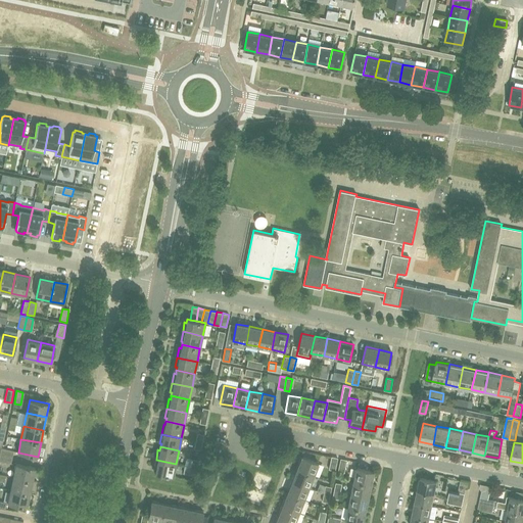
[(0,461),(11,464),(12,457),(0,455),(0,454),(0,461)]
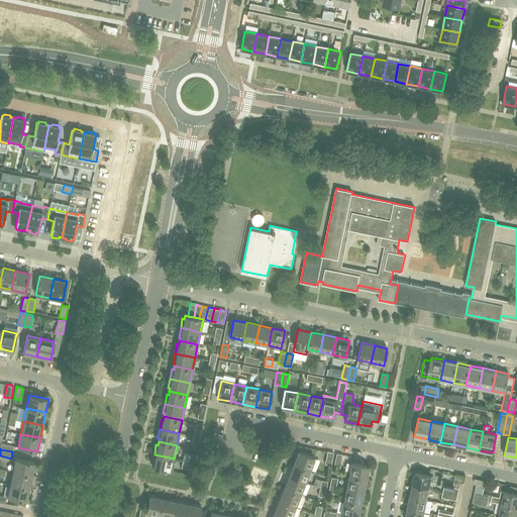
[(293,463),(310,471),(314,457),(298,451),(293,463)]
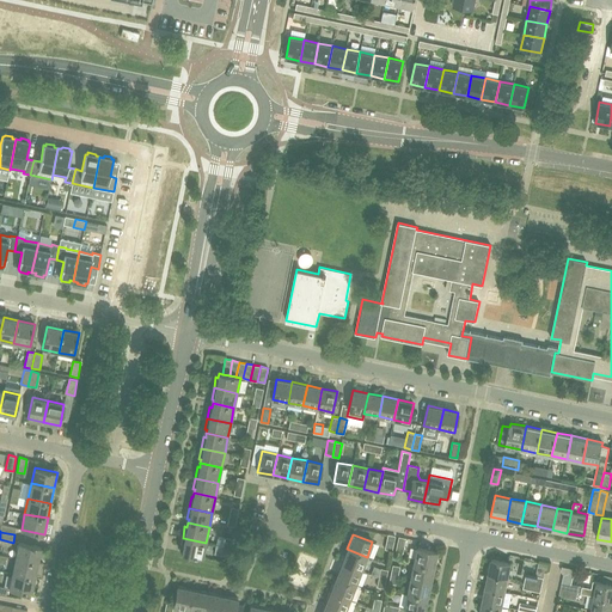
[(396,536),(389,534),(385,549),(392,551),(396,536)]
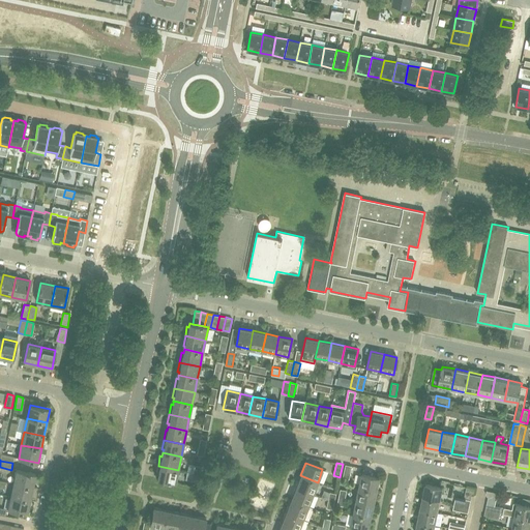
[(352,466),(346,465),(343,477),(349,478),(352,466)]
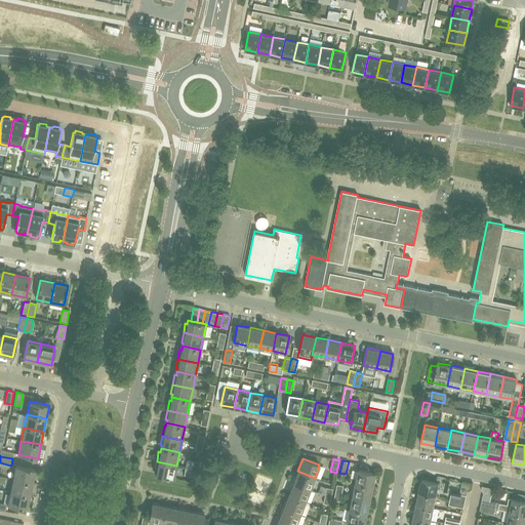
[(173,478),(176,466),(157,461),(155,471),(156,471),(156,475),(173,478)]
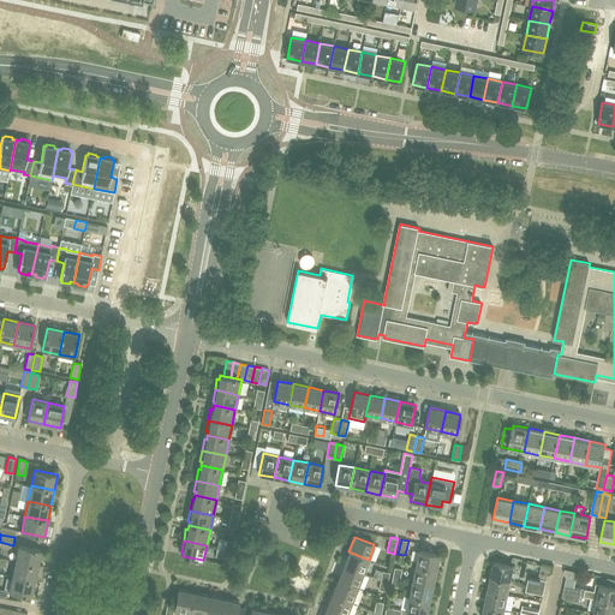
[(16,561),(39,566),(42,549),(19,544),(16,561)]
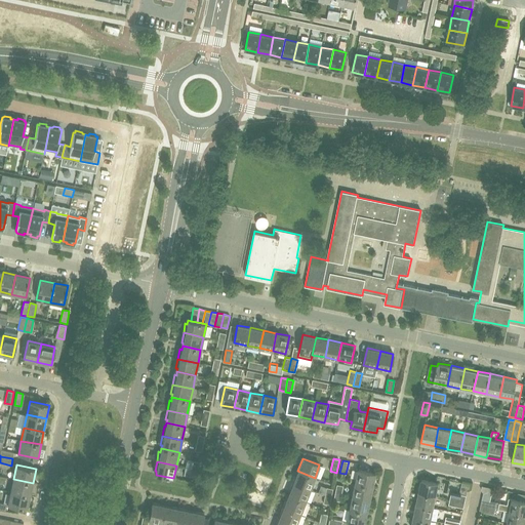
[(355,483),(372,486),(375,474),(357,470),(355,483)]
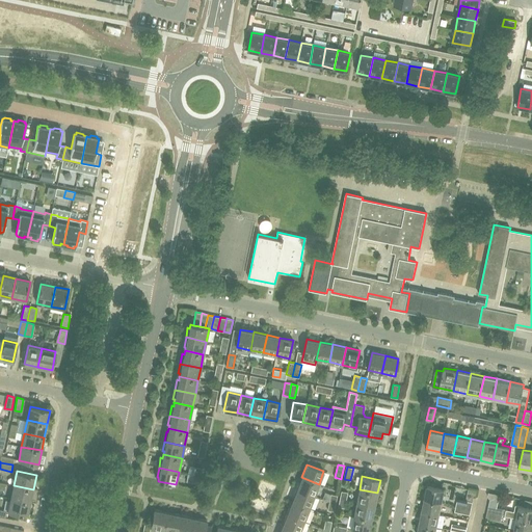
[(314,496),(319,484),(301,477),(297,489),(314,496)]
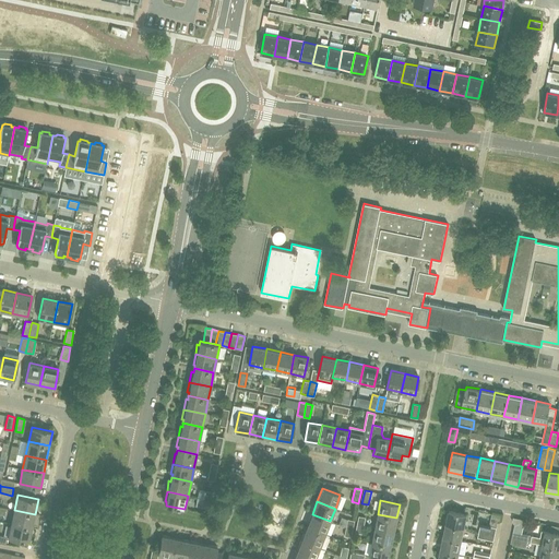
[(32,527),(35,514),(14,510),(11,523),(32,527)]
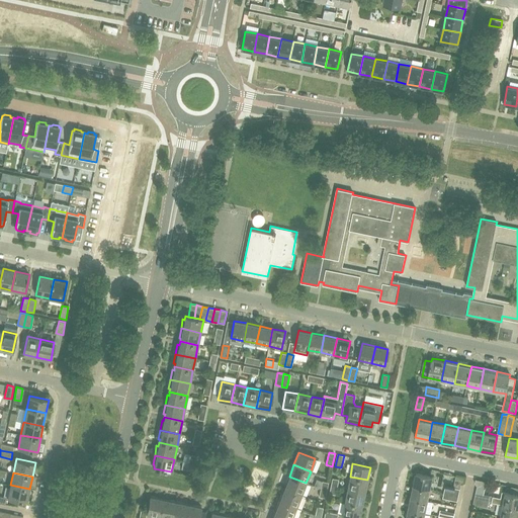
[(430,489),(432,477),(416,473),(414,486),(430,489)]
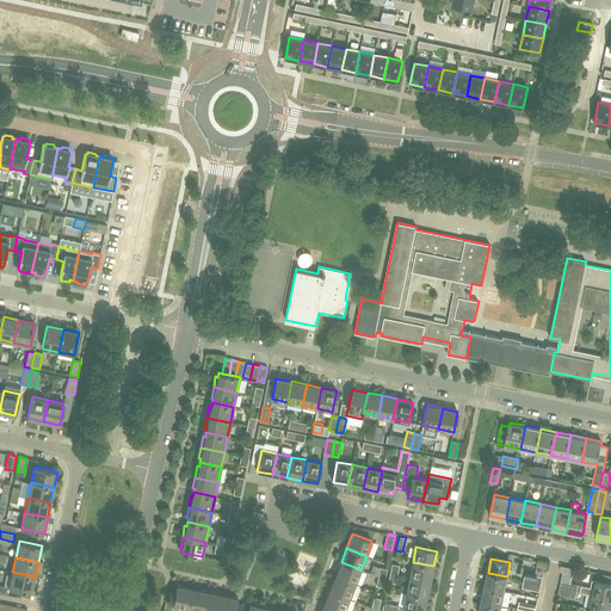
[(355,584),(360,569),(341,562),(335,576),(355,584)]
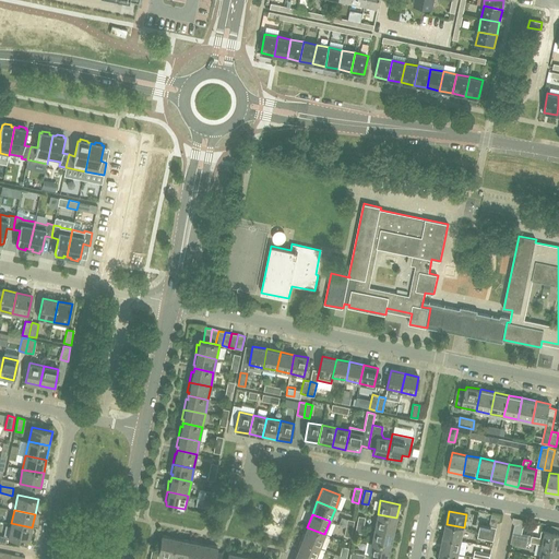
[(393,532),(396,518),(378,514),(375,527),(393,532)]
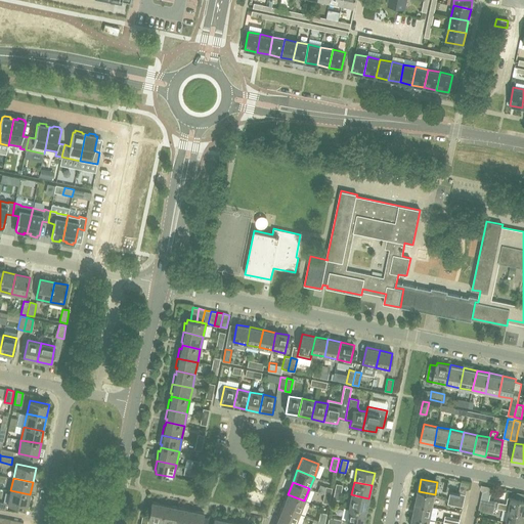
[(27,508),(30,494),(10,490),(7,505),(27,508)]
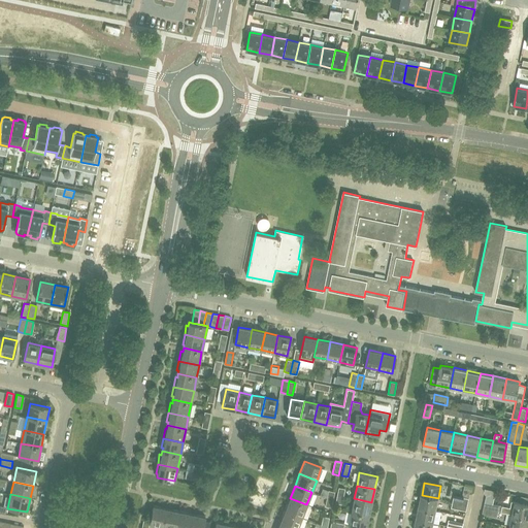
[(435,510),(438,498),(422,495),(419,507),(435,510)]
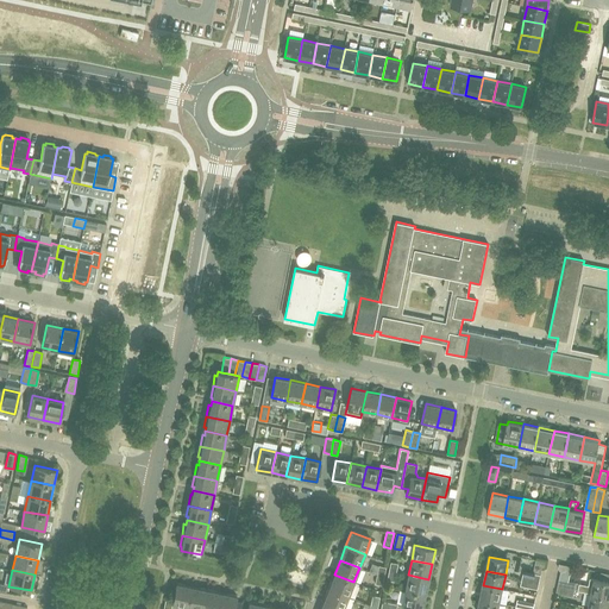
[(539,582),(540,575),(523,571),(522,578),(539,582)]
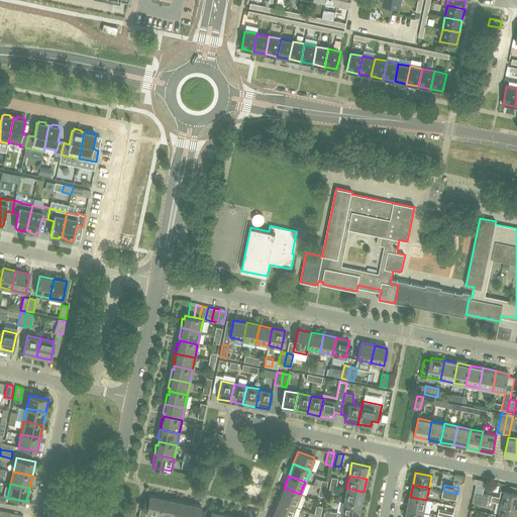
[(296,506),(300,494),(284,488),(279,500),(296,506)]
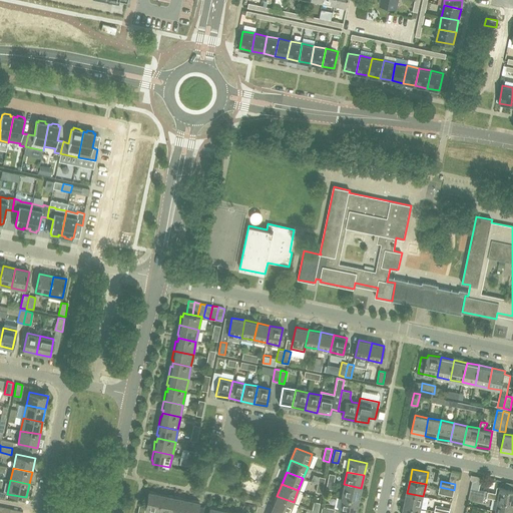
[(359,500),(361,488),(344,484),(341,497),(359,500)]
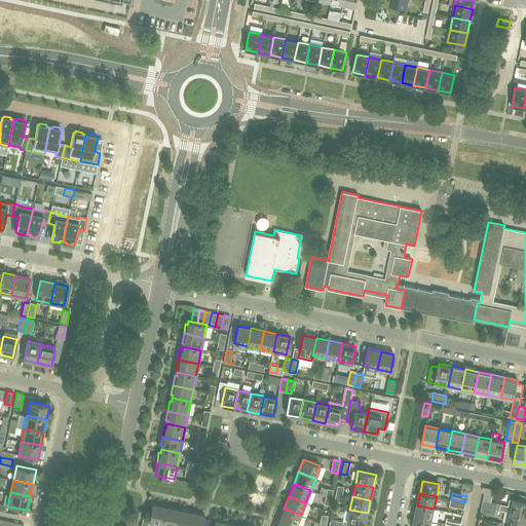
[(464,509),(465,502),(451,499),(450,505),(464,509)]
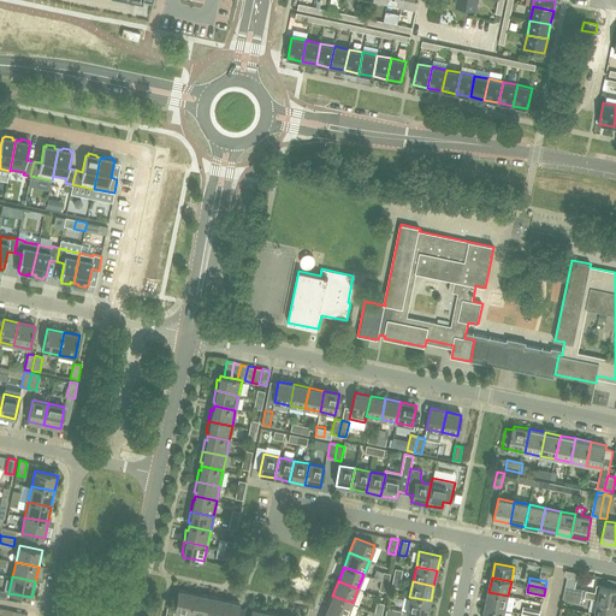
[(564,593),(581,596),(582,590),(573,587),(566,585),(564,593)]
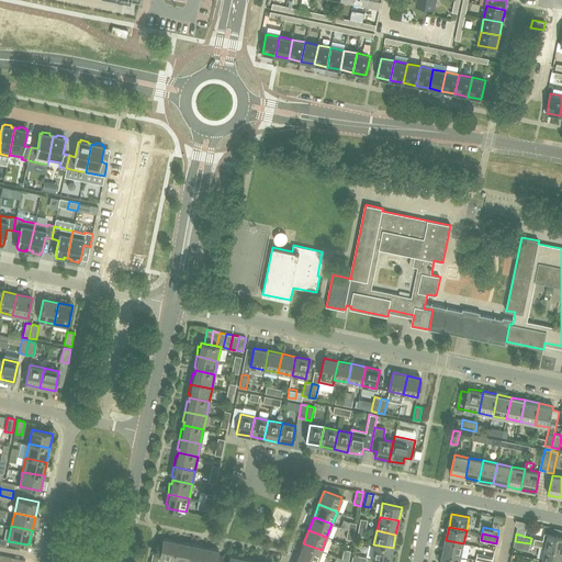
[(561,536),(549,534),(544,534),(543,540),(535,538),(534,544),(546,547),(561,550),(561,536)]
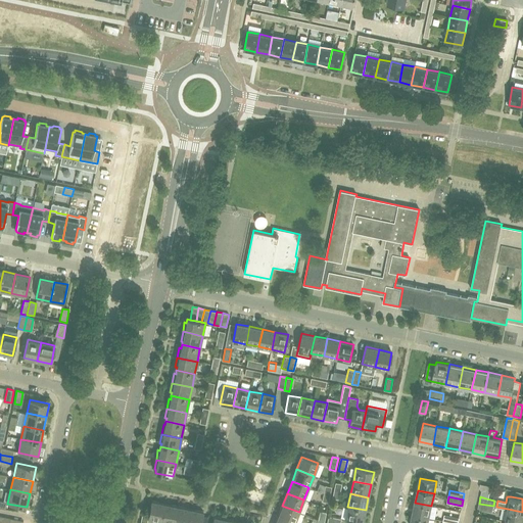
[(160,521),(164,504),(151,501),(148,515),(142,514),(141,522),(146,522),(148,518),(160,521)]
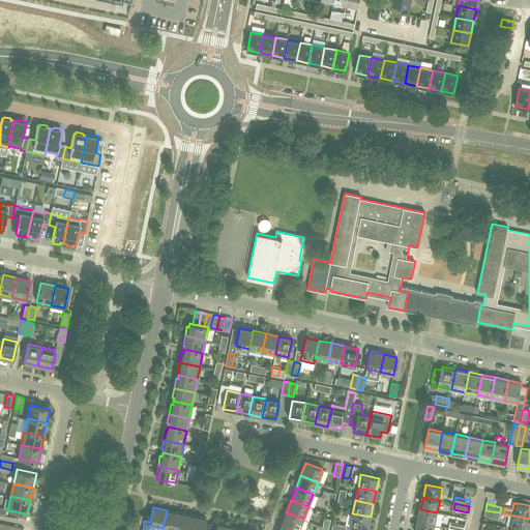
[(435,525),(437,512),(420,509),(418,521),(435,525)]
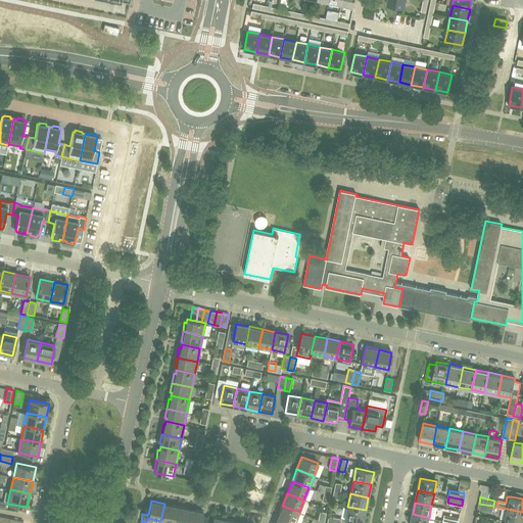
[(171,522),(174,522),(178,506),(164,504),(160,521),(171,522)]
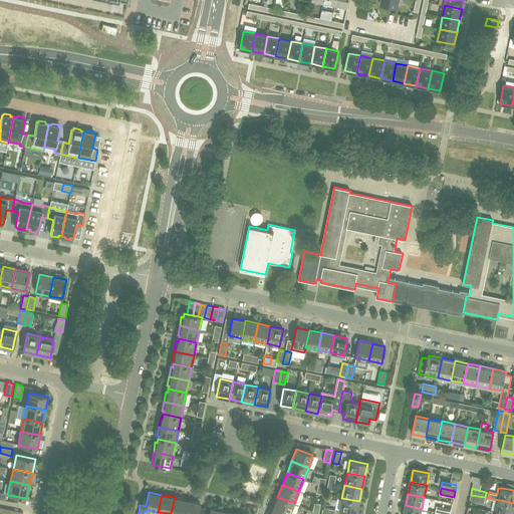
[(484,504),(485,497),(471,495),(470,500),(484,504)]
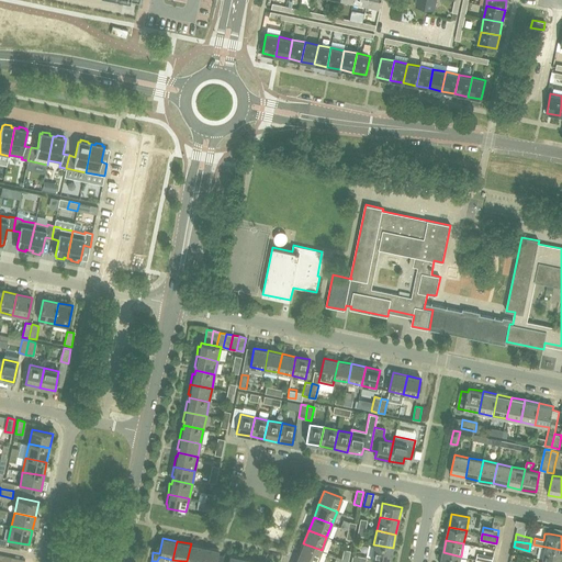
[(201,561),(204,547),(191,543),(187,561),(201,561)]
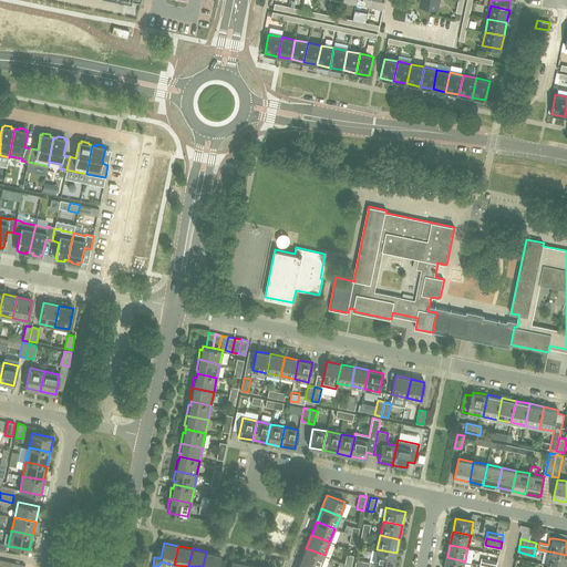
[(316,566),(319,566),(325,555),(306,548),(300,562),(316,566)]
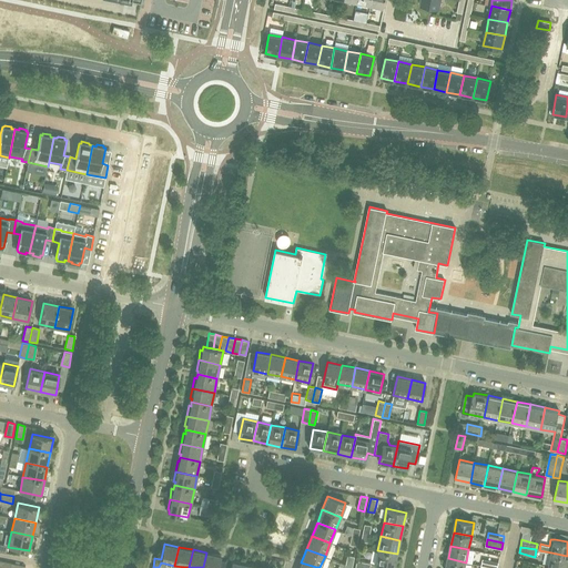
[(393,567),(397,554),(377,550),(375,565),(393,567)]
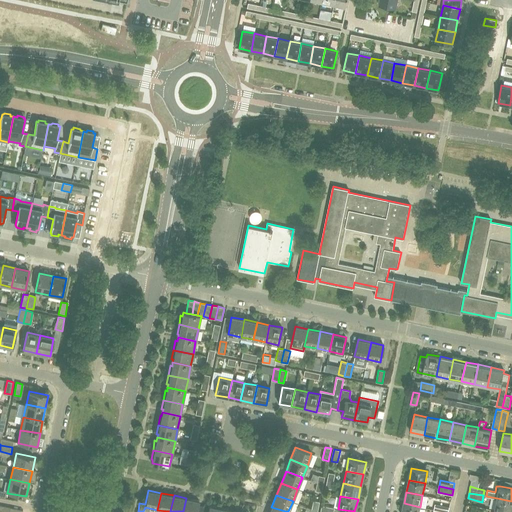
[(186,498),(183,511),(202,511),(204,507),(198,506),(199,501),(186,498)]
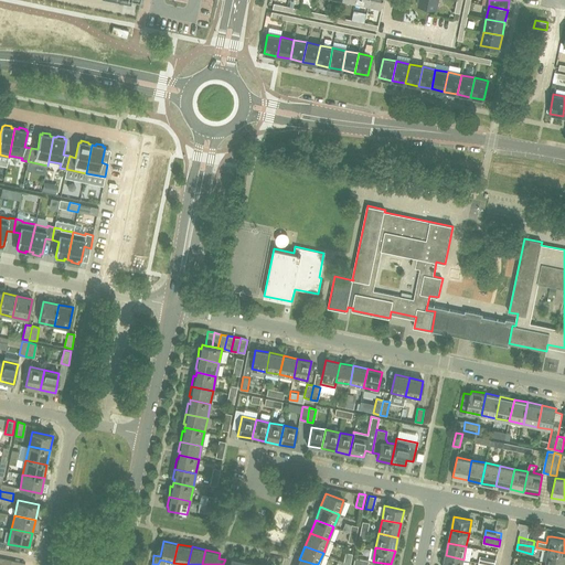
[(555,564),(564,564),(564,560),(564,553),(548,550),(546,563),(555,564)]
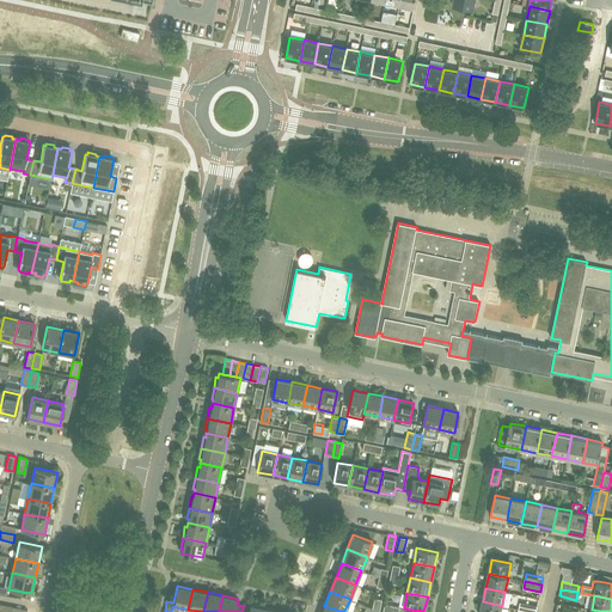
[(500,611),(502,606),(483,601),(479,611),(500,611)]
